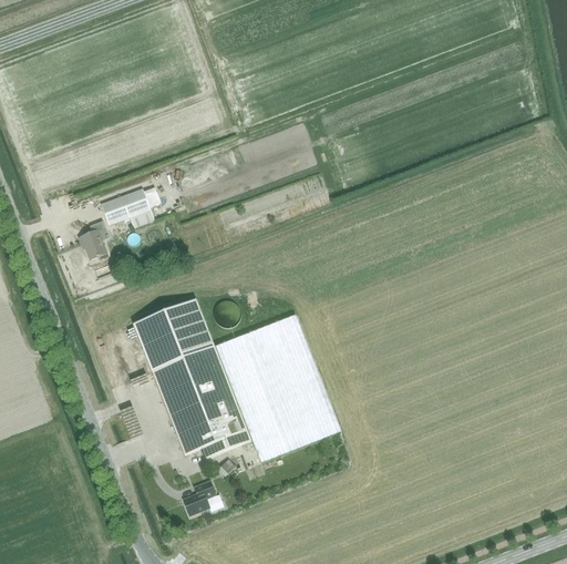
[(155,185),(144,190),(143,187),(101,203),(109,224),(130,216),(134,226),(155,218),(150,205),(161,201),(155,185)]
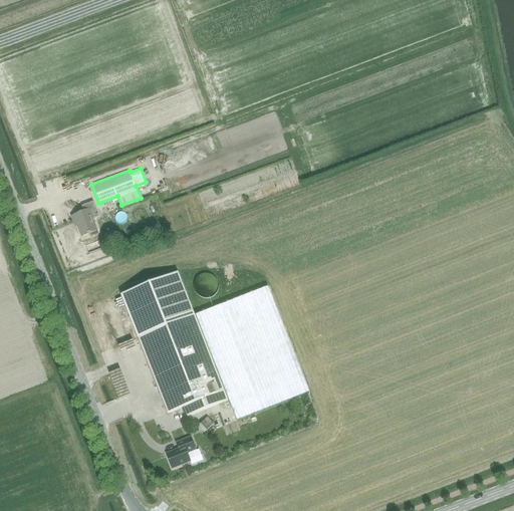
[(99,214),(93,199),(81,204),(83,209),(74,213),(82,233),(97,227),(92,217),(99,214)]
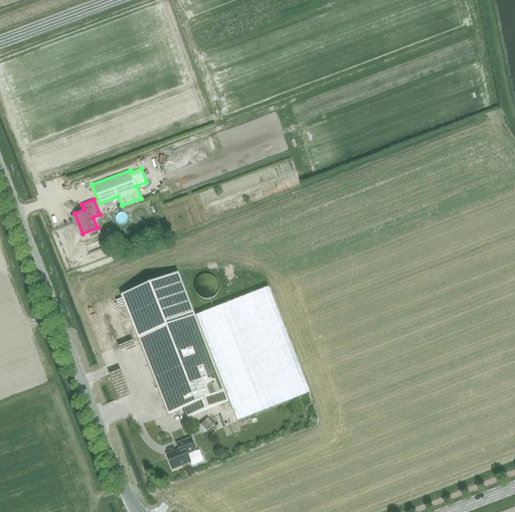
[(178,271),(122,293),(139,336),(168,411),(184,404),(188,413),(228,398),(221,382),(222,382),(237,419),(310,390),(269,285),(195,314),(178,271)]
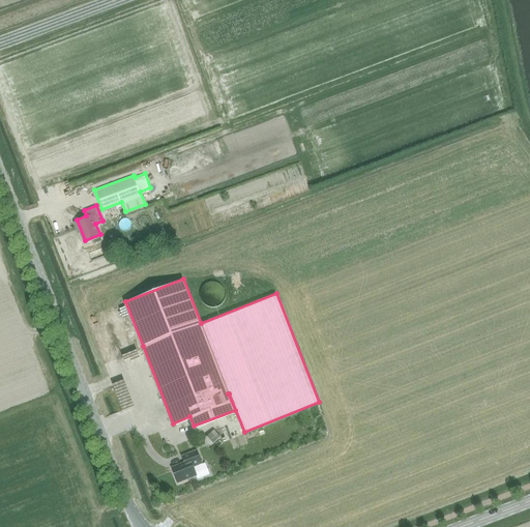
[(217,438),(210,431),(204,437),(211,444),(217,438)]
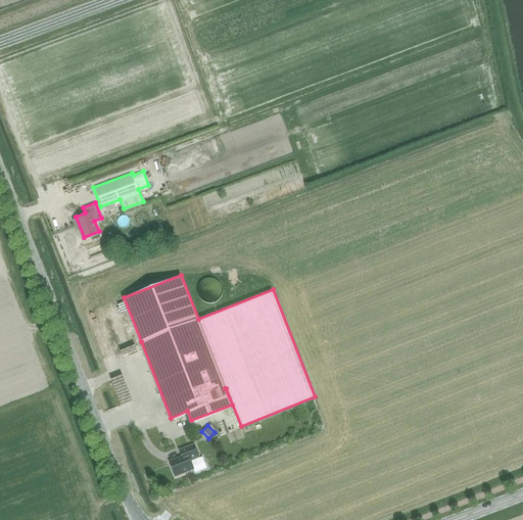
[(170,459),(176,474),(194,467),(191,458),(199,455),(194,441),(180,447),(183,454),(170,459)]
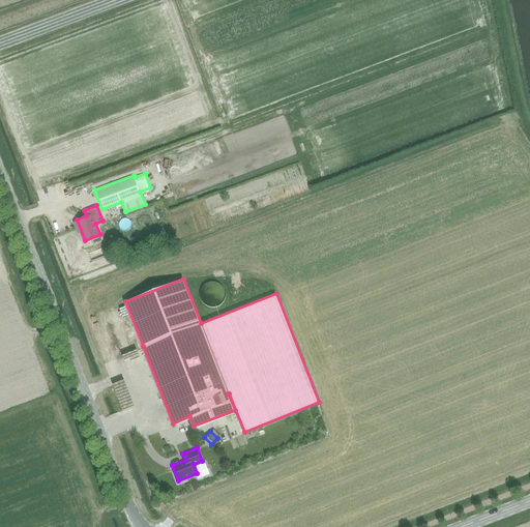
All buildings are outlined.
